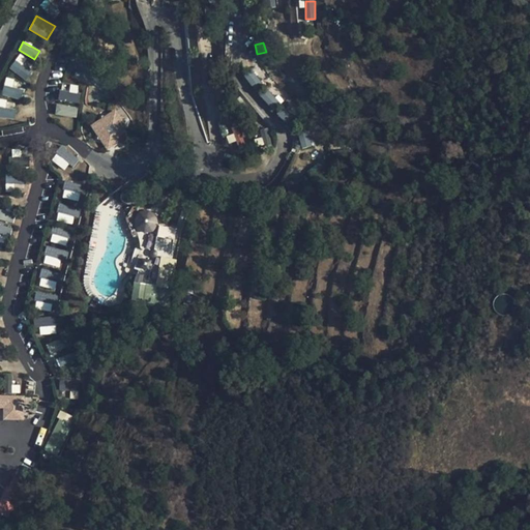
[(15,60),(8,68),(26,80),(31,71),(15,60)]
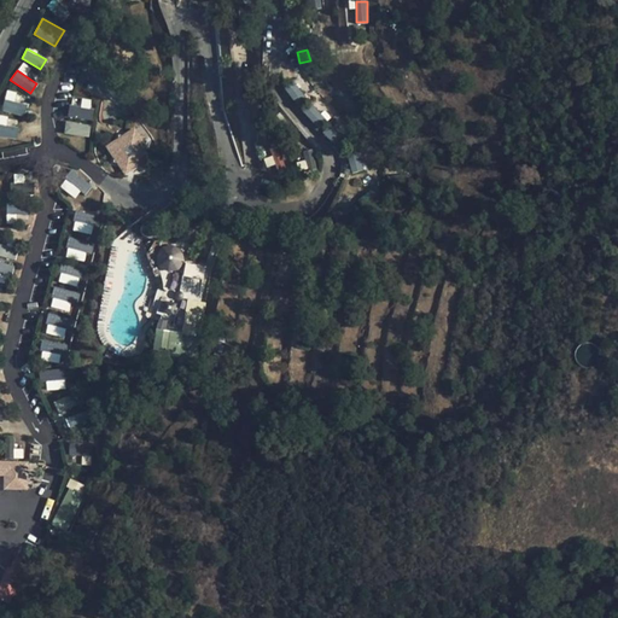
[(286,88),(292,100),(303,95),(297,83),(286,88)]
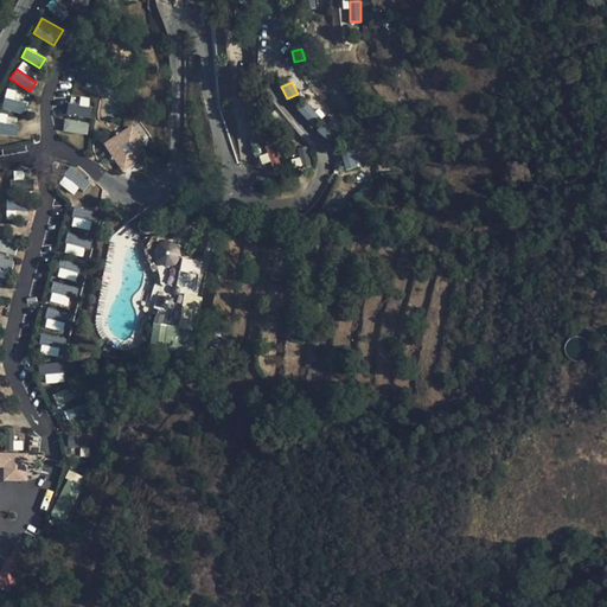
[(27,103),(14,100),(17,91),(6,88),(1,108),(24,114),(27,103)]
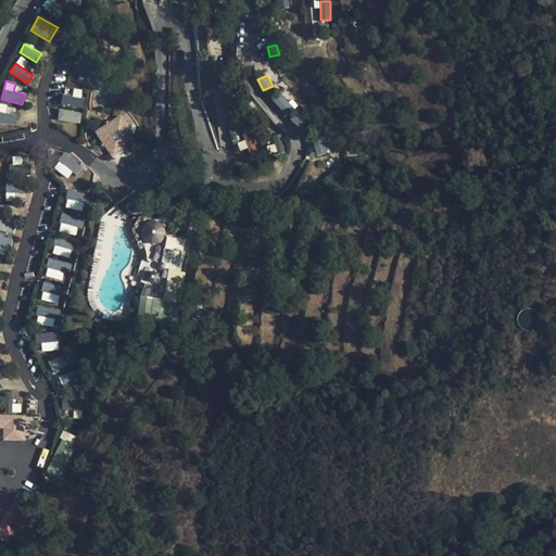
[(267,89),(272,99),(279,96),(275,86),(267,89)]
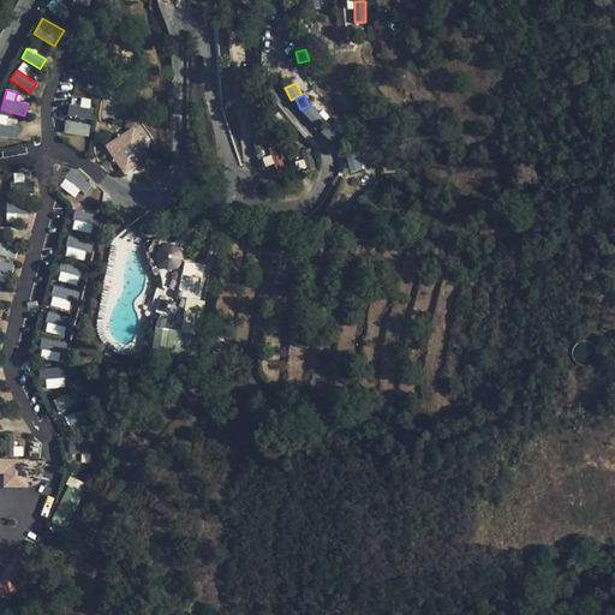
[(67,115),(91,118),(93,101),(82,101),(82,106),(69,105),(67,115)]
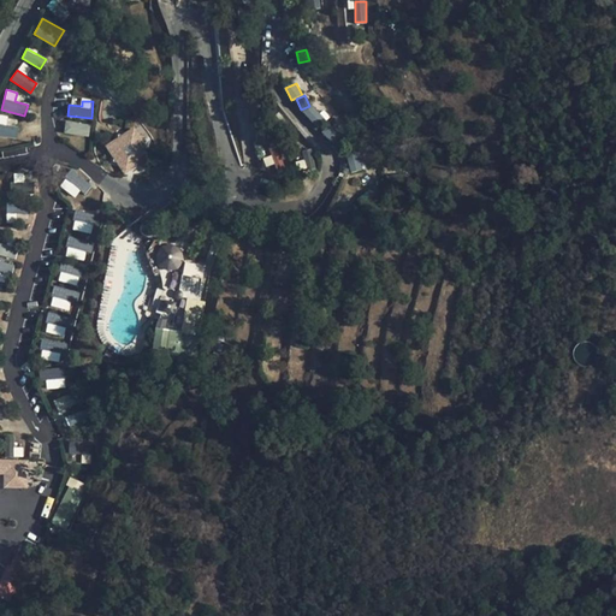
[(303,112),(312,123),(321,116),(313,105),(303,112)]
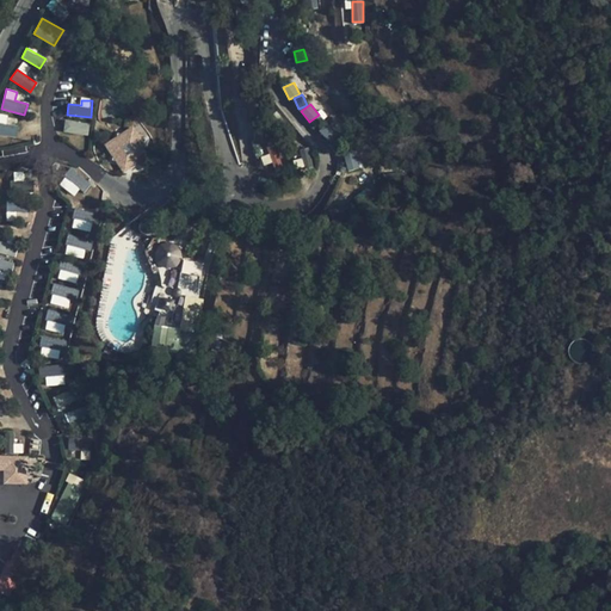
[(0,118),(0,134),(16,137),(19,123),(0,118)]
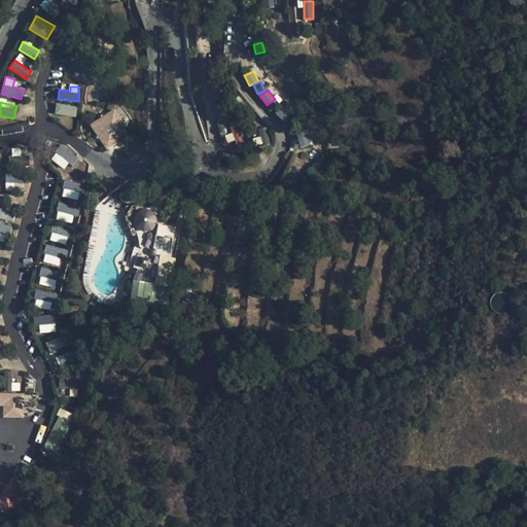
[(76,116),(77,106),(56,104),(55,114),(76,116)]
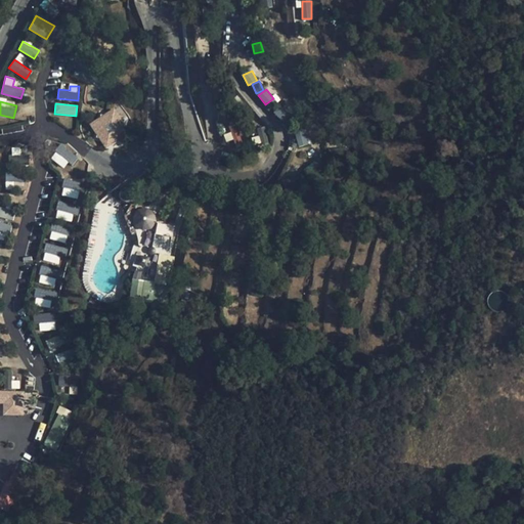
[(120,142),(124,119),(101,115),(96,138),(120,142)]
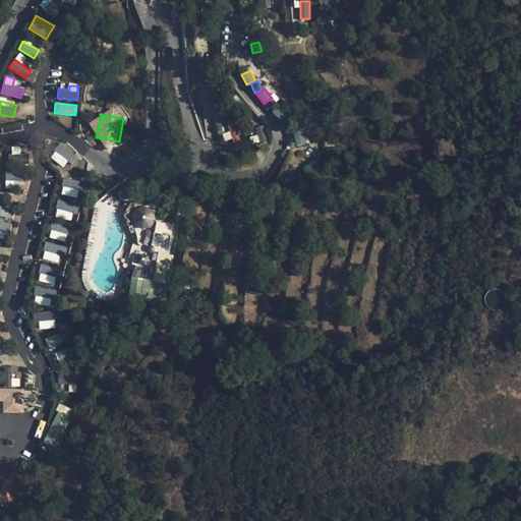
[(307,142),(302,128),(292,132),(298,147),(307,142)]
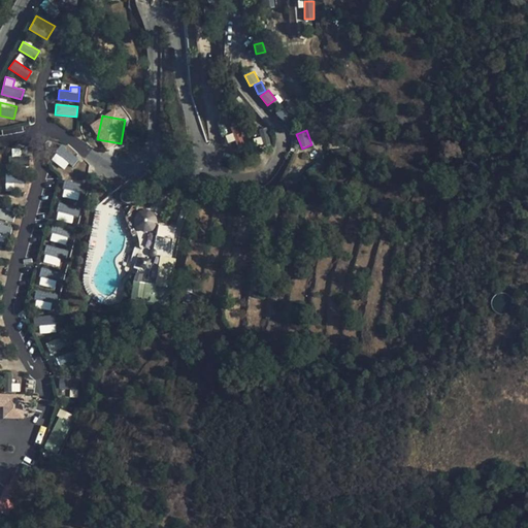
[(60,158),(62,163),(74,157),(68,145),(58,151),(62,157),(60,158)]
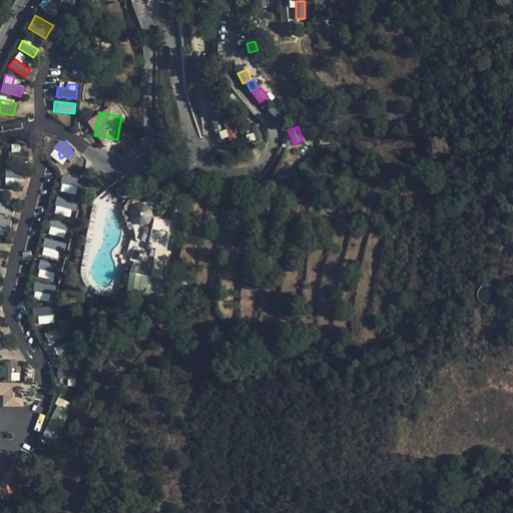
[(9,161),(27,163),(28,152),(10,150),(9,161)]
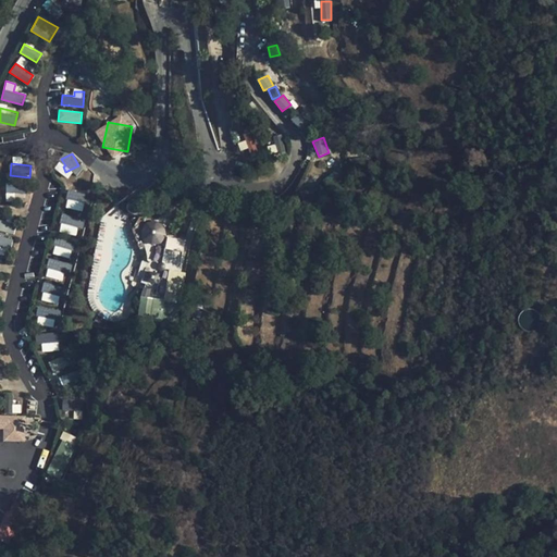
[(77,182),(76,188),(90,190),(93,177),(81,175),(79,183),(77,182)]
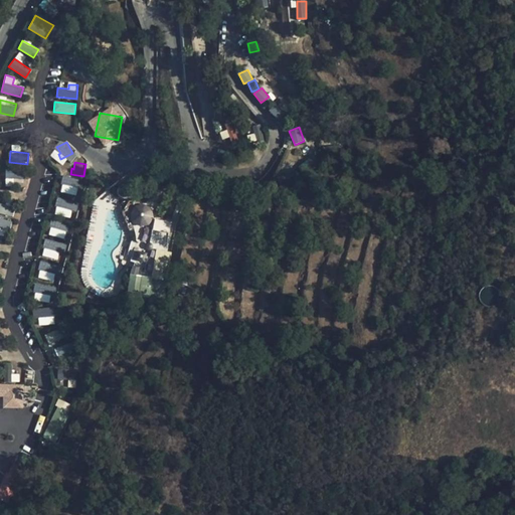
[(5,169),(5,187),(23,187),(23,169),(5,169)]
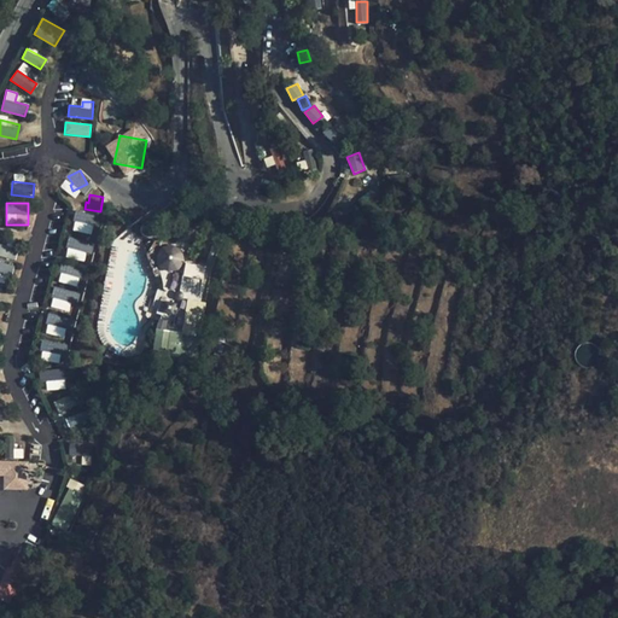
[(85,219),(81,232),(93,235),(97,222),(85,219)]
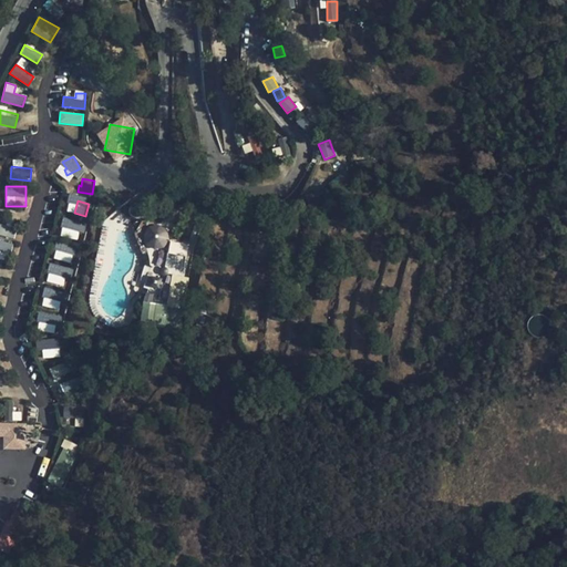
[(66,229),(64,235),(79,239),(83,226),(71,223),(69,229),(66,229)]
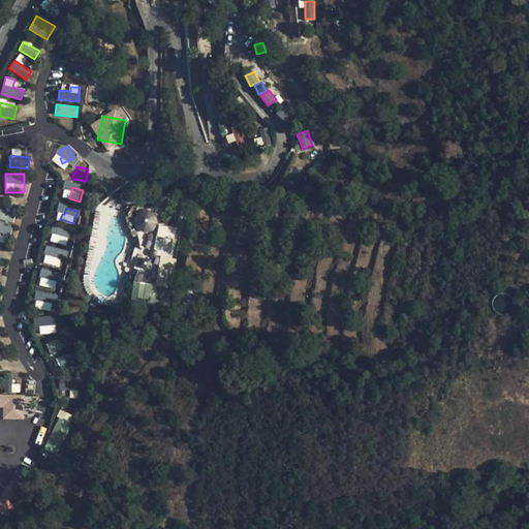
[(0,219),(12,221),(14,212),(0,209),(0,219)]
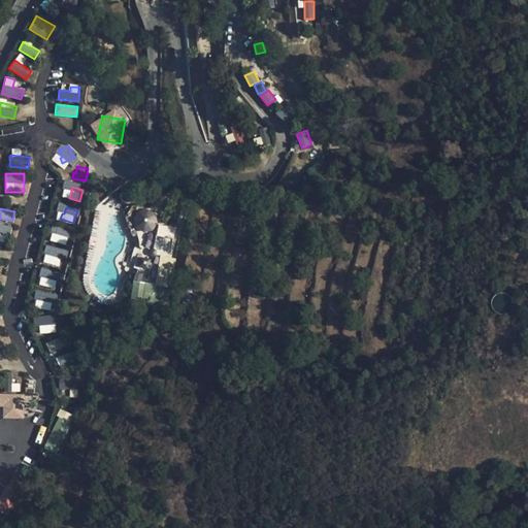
[(158,212),(136,208),(132,229),(154,233),(158,212)]
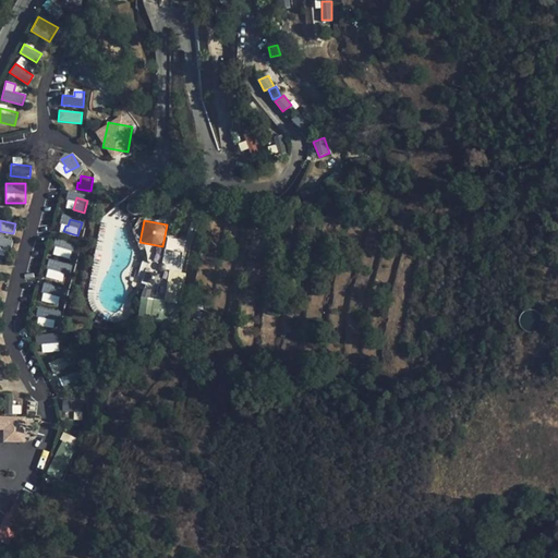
[(0,254),(7,256),(12,241),(0,235),(0,254)]
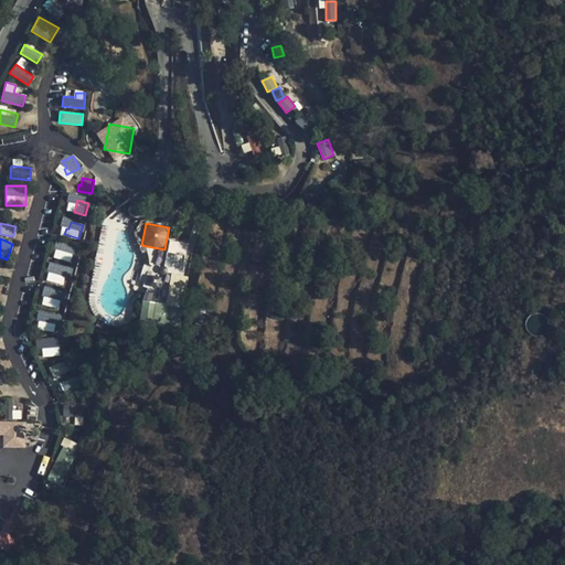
[(65,243),(62,256),(74,258),(77,246),(65,243)]
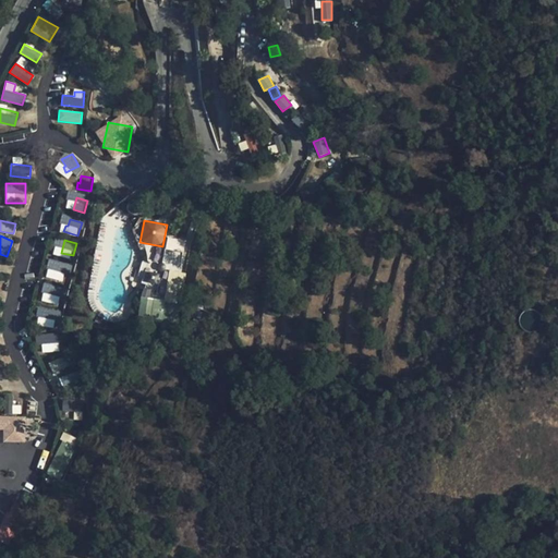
[(55,271),(53,278),(67,281),(71,265),(61,263),(59,271),(55,271)]
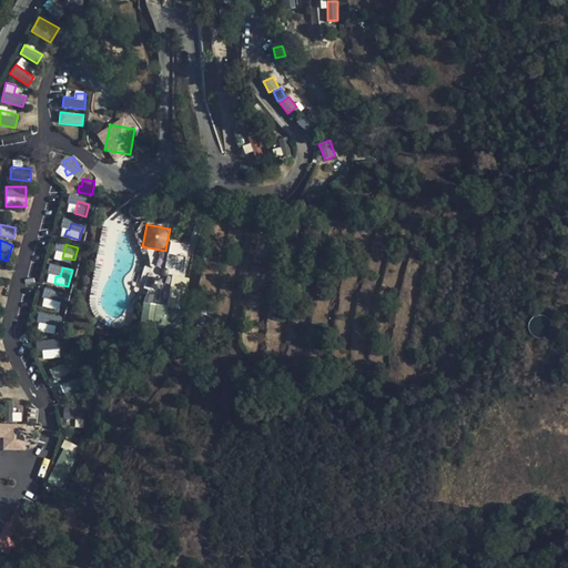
[(53,291),(50,303),(61,306),(64,294),(53,291)]
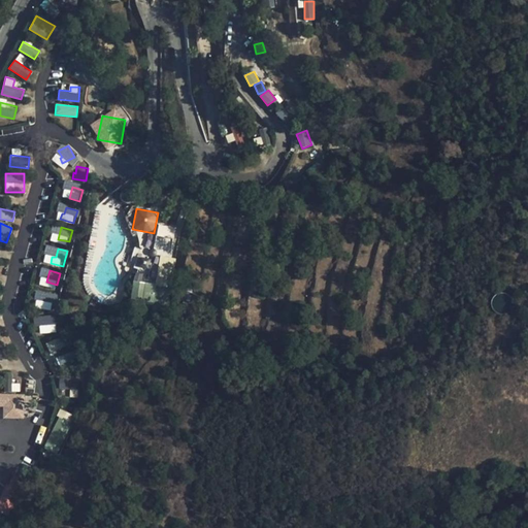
[(146,284),(133,282),(131,298),(144,300),(146,284)]
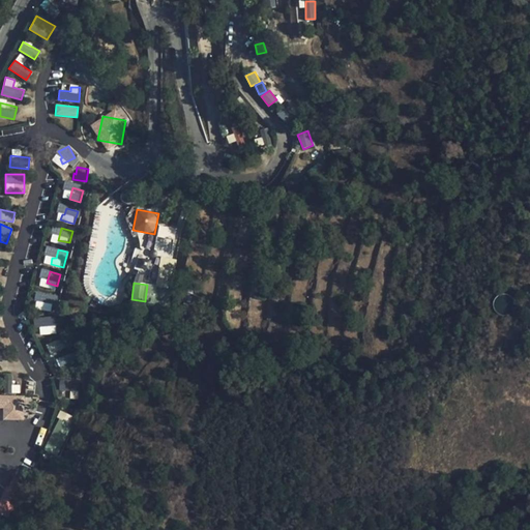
[(45,294),(42,306),(54,308),(55,296),(45,294)]
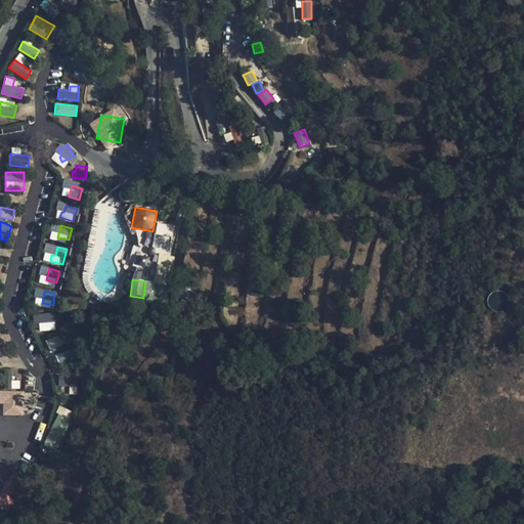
[(43,331),(55,326),(50,311),(41,314),(44,322),(41,323),(43,331)]
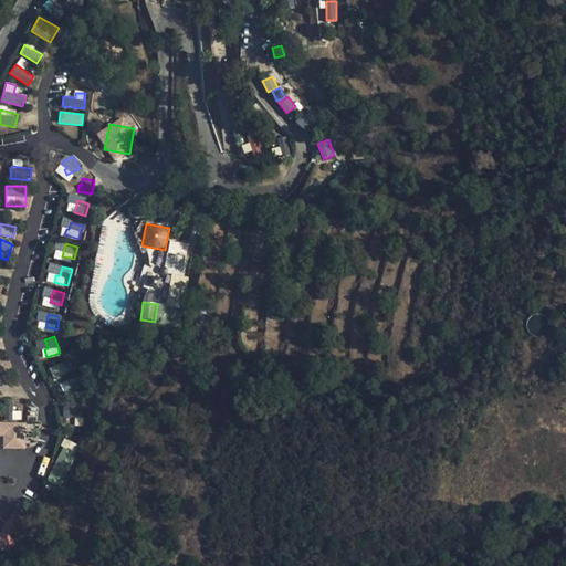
[(48,348),(44,339),(39,341),(42,350),(44,349),(48,348)]
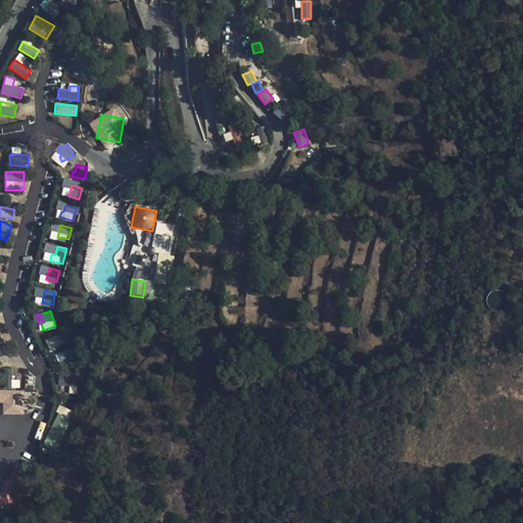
[(61,333),(52,339),(59,349),(68,342),(61,333)]
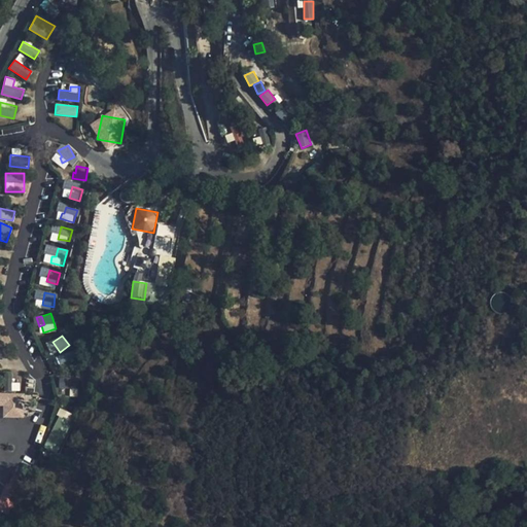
[(60,352),(53,342),(48,345),(56,355),(60,352)]
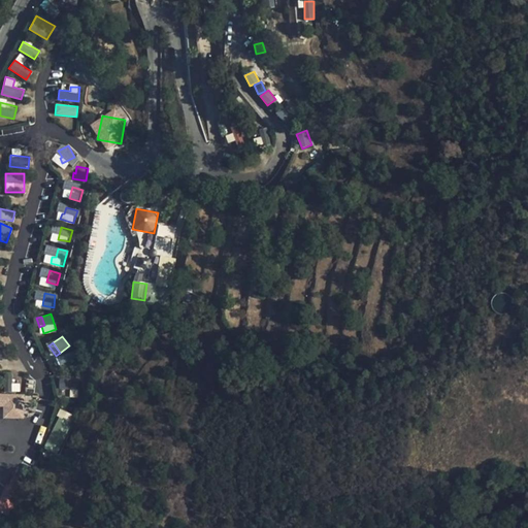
[(71,353),(61,357),(66,368),(76,364),(71,353)]
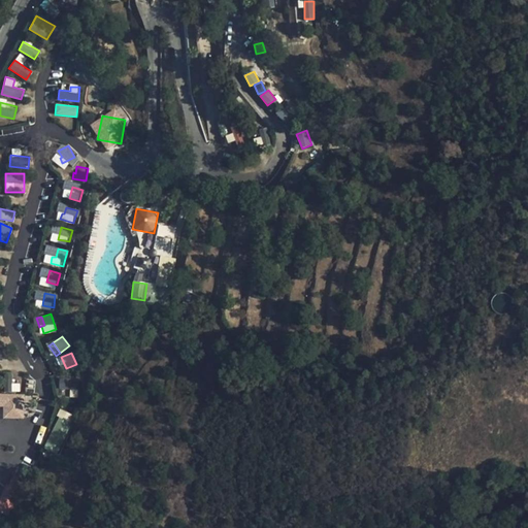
[(66,368),(61,357),(57,358),(61,369),(66,368)]
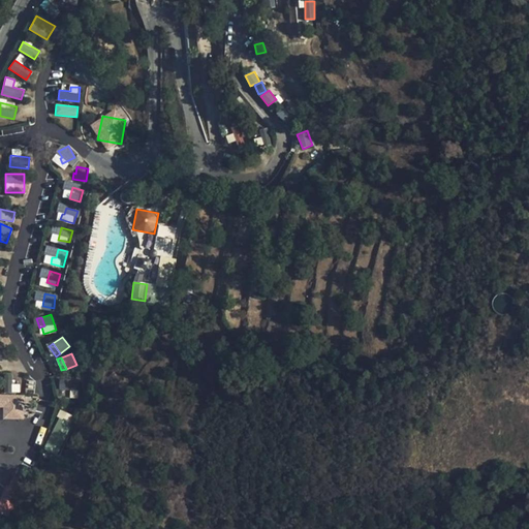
[(75,398),(76,382),(67,381),(66,391),(63,391),(62,397),(75,398)]
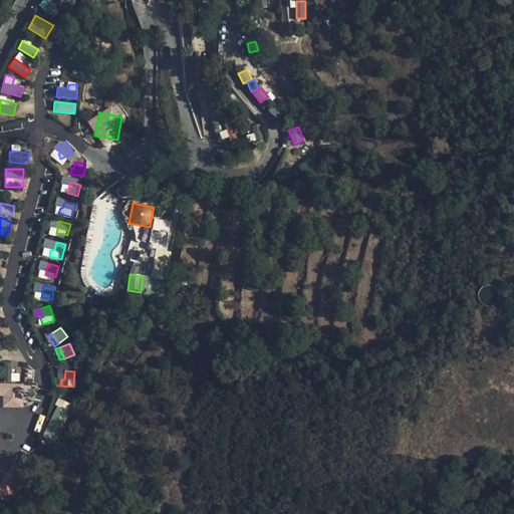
[(22,386),(0,384),(0,395),(5,396),(4,403),(22,404),(22,386)]
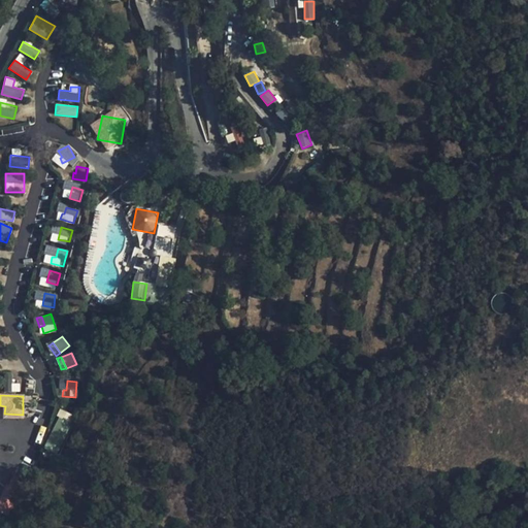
[(45,450),(60,455),(74,415),(60,409),(45,450)]
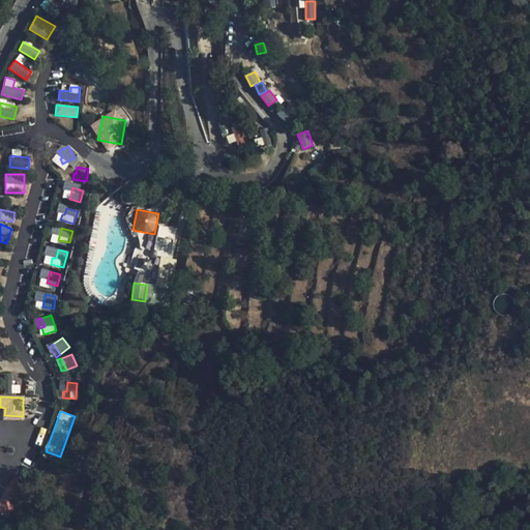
[(18,496),(3,491),(0,500),(0,513),(9,517),(18,496)]
